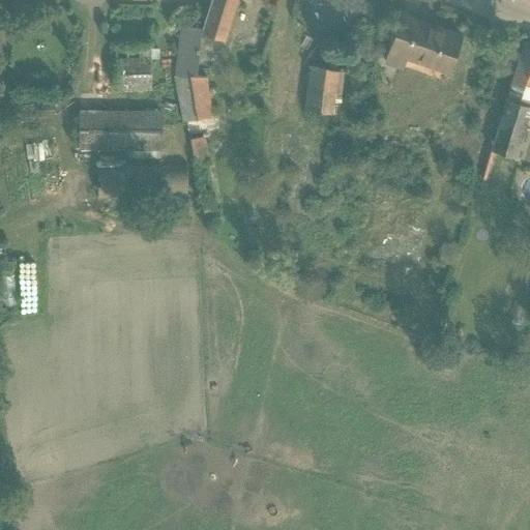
[(210,0),(201,29),(200,34),(224,42),(237,0),(246,3),(246,0),(210,0)]
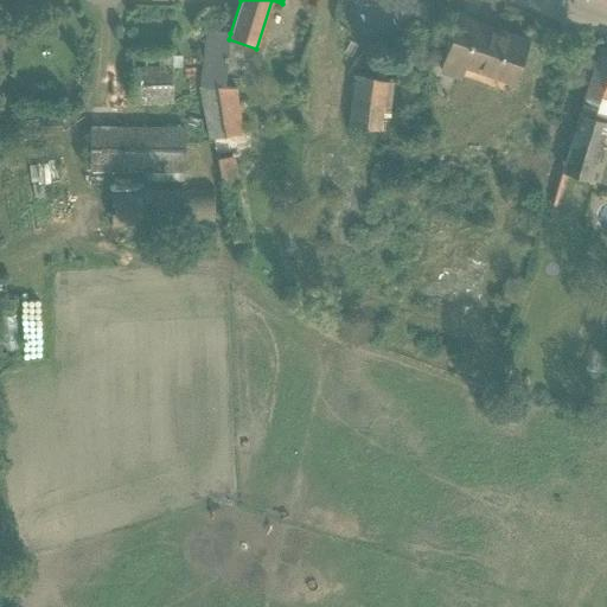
[(429,44),(443,0),(350,0),(345,16),(429,44)]
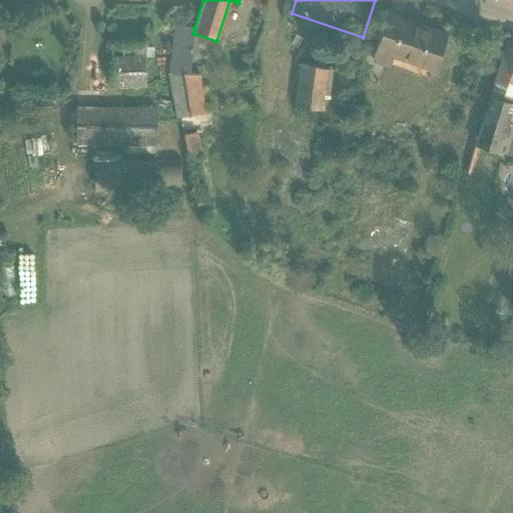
[(389,15),(382,34),(373,60),(388,66),(392,55),(433,70),(445,34),(389,15)]
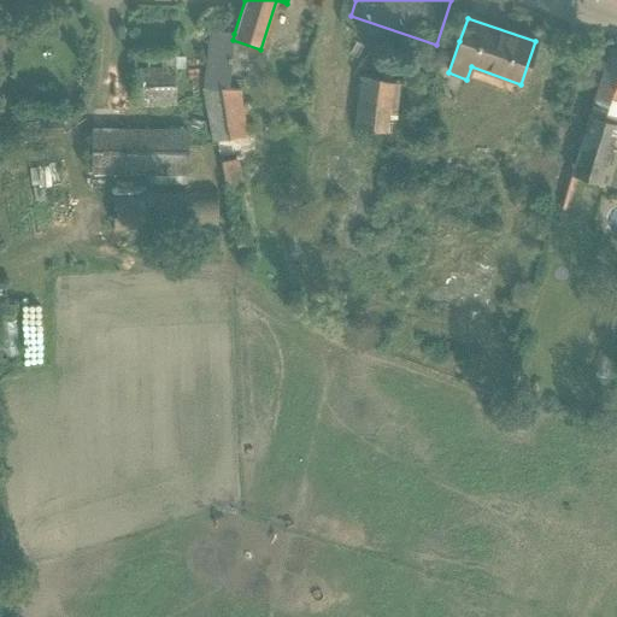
[(209,31),(201,89),(211,144),(247,136),(239,90),(227,89),(233,40),(234,34),(209,31)]
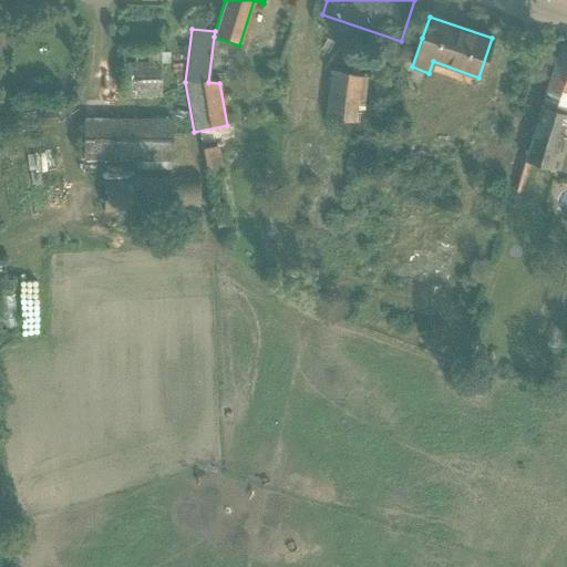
[(524,161),(525,161),(550,169),(566,119),(566,47),(559,44),(552,65),(524,161)]
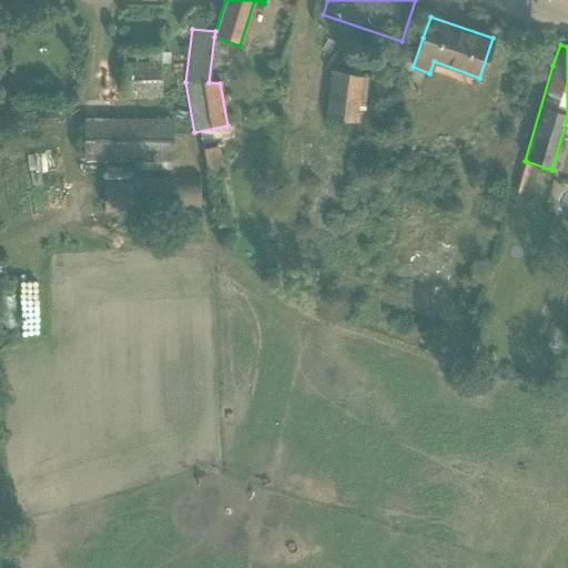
[(159,48),(121,49),(123,99),(161,98),(159,48)]
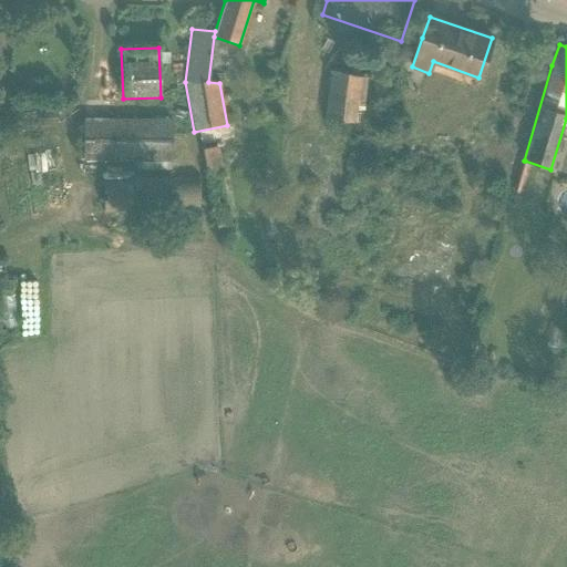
[(325,117),(360,122),(366,72),(331,69),(325,117)]
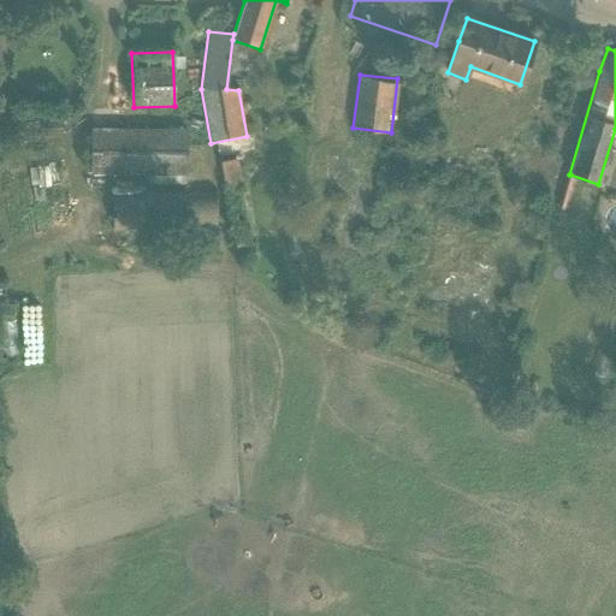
[(185,175),(187,131),(123,130),(90,130),(89,173),(126,175),(185,175)]
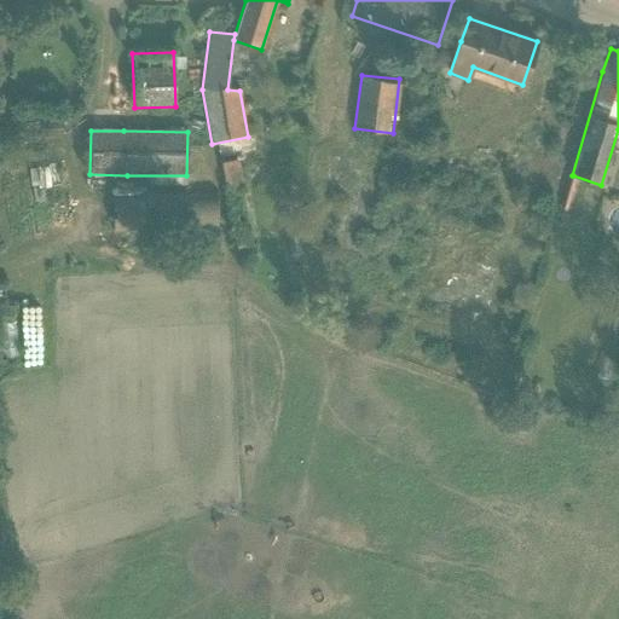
[(221,162),(226,190),(242,187),(237,160),(221,162)]
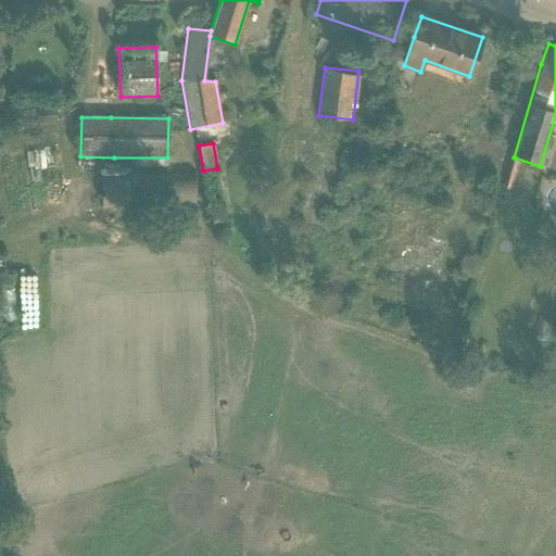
[(0,146),(0,198),(7,199),(7,187),(3,187),(3,171),(37,169),(36,144),(0,146)]
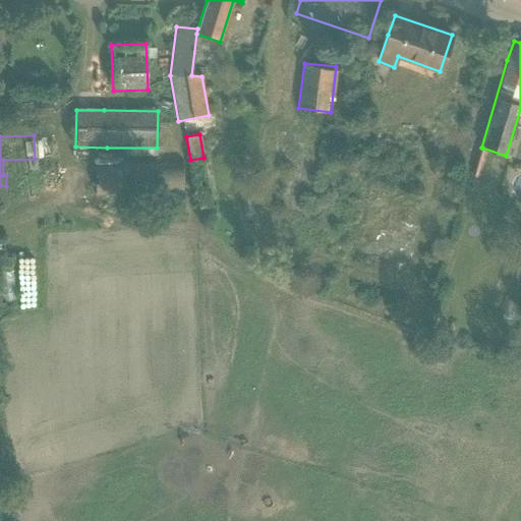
[(96,196),(183,193),(183,162),(96,165),(96,196)]
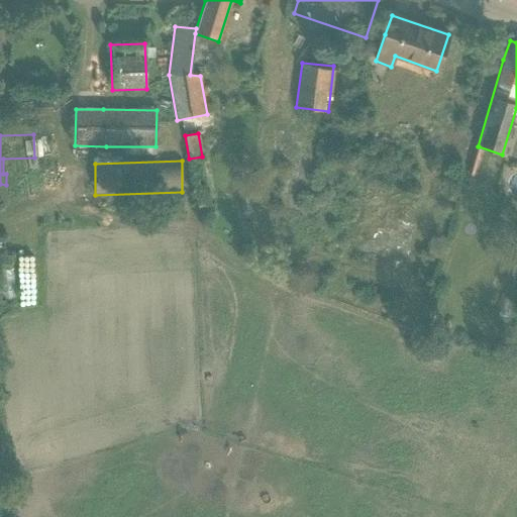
[(467,341),(474,343),(478,333),(470,331),(467,341)]
